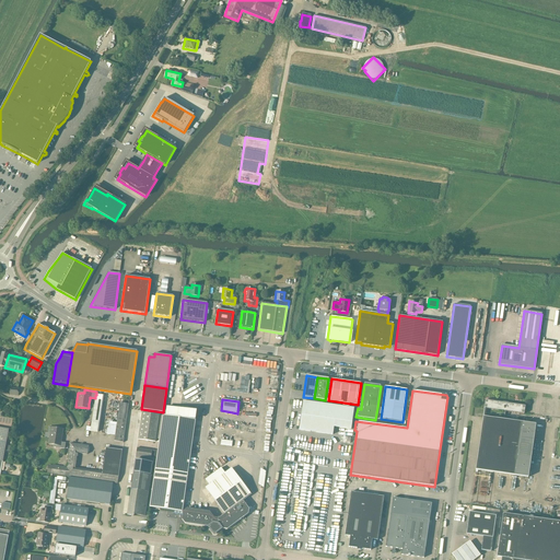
[(525,406),(486,400),(485,408),(502,411),(501,420),(482,417),(477,457),(475,470),(515,476),(528,478),(536,424),(504,420),(505,411),(524,413),(525,406)]
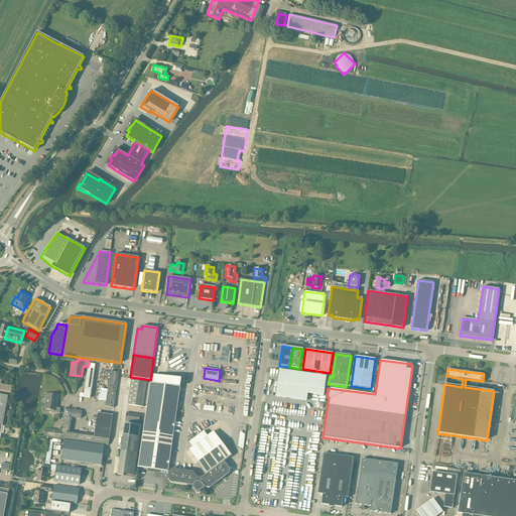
[(307,394),(327,396),(328,388),(325,387),(327,376),(279,370),(275,396),(306,400),(307,394)]
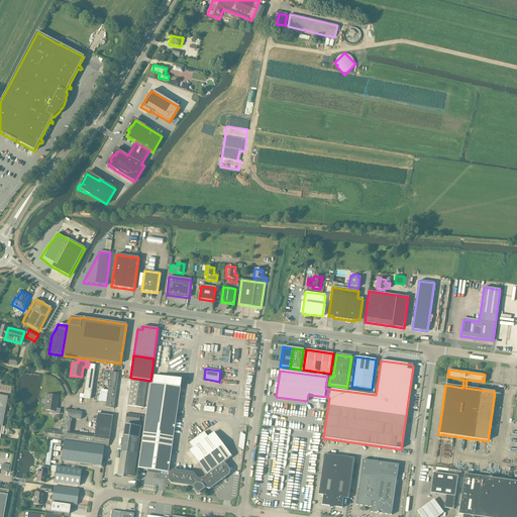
[(114,408),(119,374),(111,372),(105,407),(114,408)]
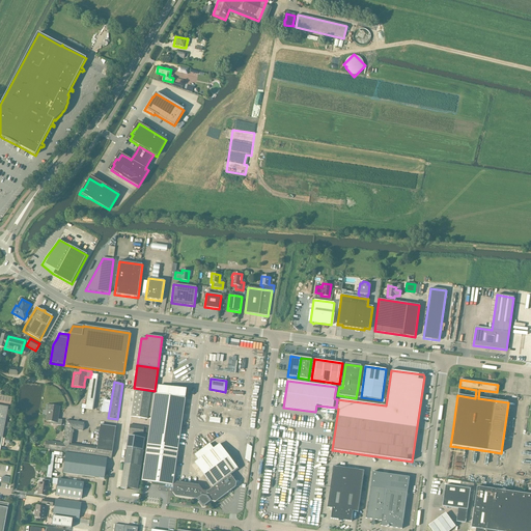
[(148,434),(142,481),(165,484),(165,487),(173,488),(173,486),(173,485),(172,485),(179,434),(185,398),(187,390),(158,386),(157,394),(155,394),(148,434)]
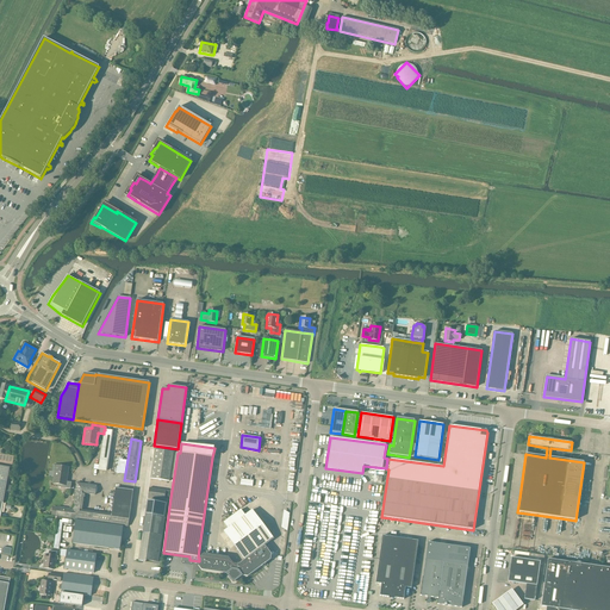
[(169,481),(174,452),(155,449),(150,479),(169,481)]
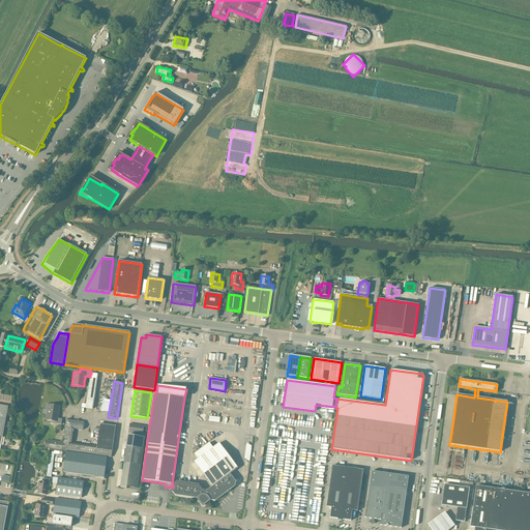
[(8,406),(0,404),(0,436),(3,437),(8,406)]
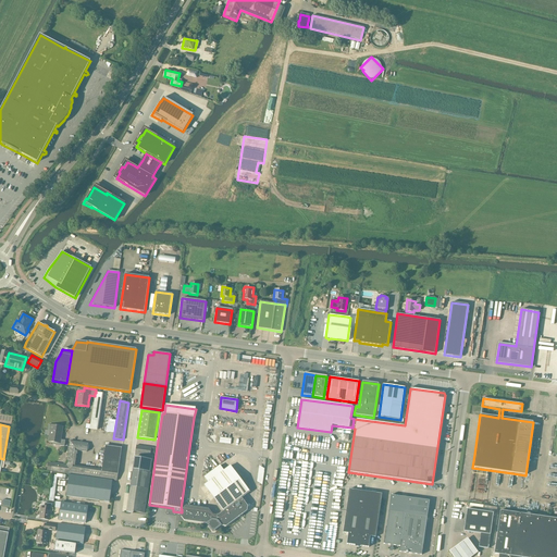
[(64,446),(65,441),(61,441),(62,428),(49,425),(47,435),(49,436),(49,442),(53,443),(53,445),(64,446)]
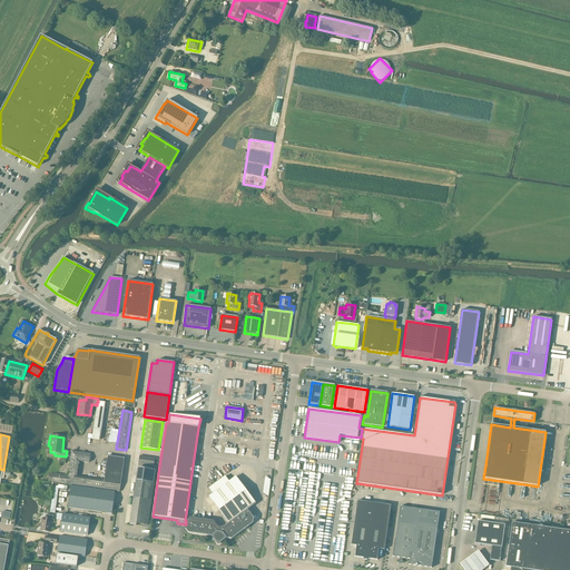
[(71,451),(68,475),(53,474),(52,482),(119,492),(125,459),(108,457),(104,481),(77,477),(79,461),(89,462),(90,454),(71,451)]
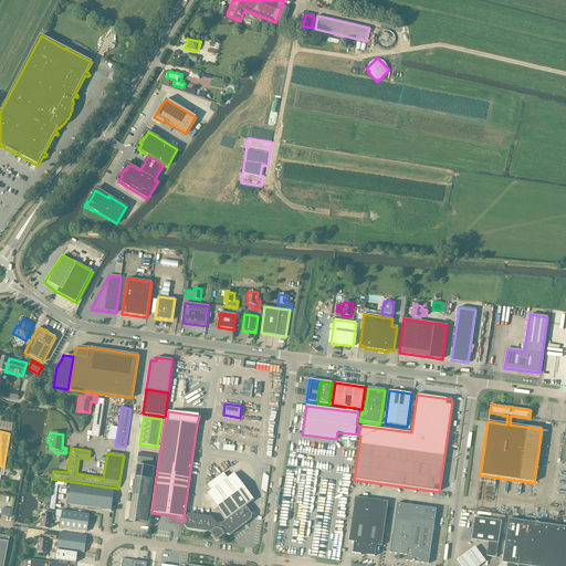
[(137,462),(153,464),(154,456),(138,453),(137,462)]
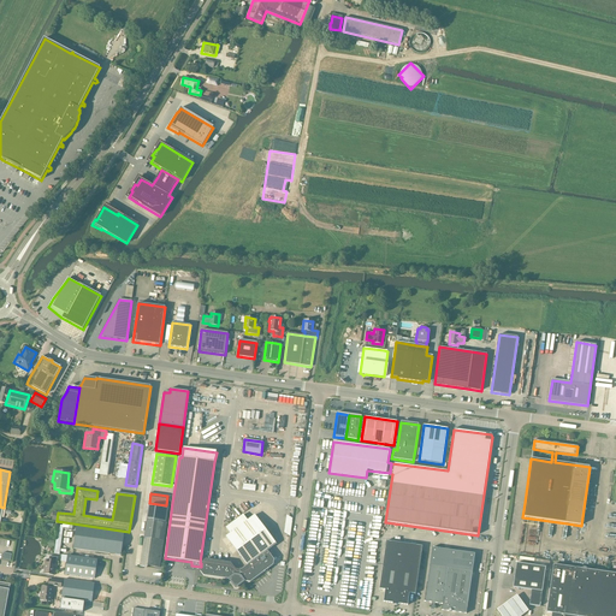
[(148,507),(140,567),(147,568),(148,567),(159,568),(167,509),(148,507)]
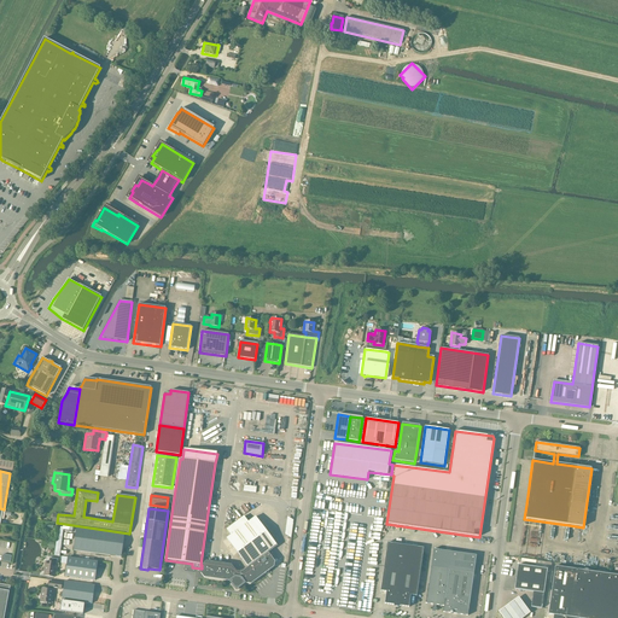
[(274,543),(269,537),(255,517),(248,523),(244,517),(227,530),(231,536),(227,538),(248,566),(245,569),(245,570),(242,572),(235,572),(231,565),(205,563),(202,566),(202,569),(200,575),(204,578),(228,582),(235,592),(246,584),(251,584),(274,567),(275,563),(268,553),(277,547),(274,543)]
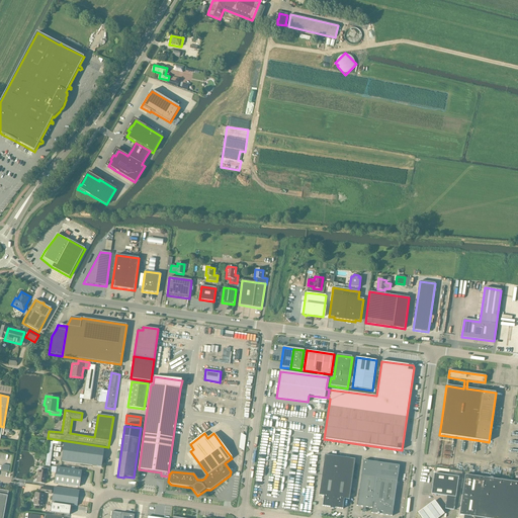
[(101,467),(104,447),(64,441),(62,461),(101,467)]
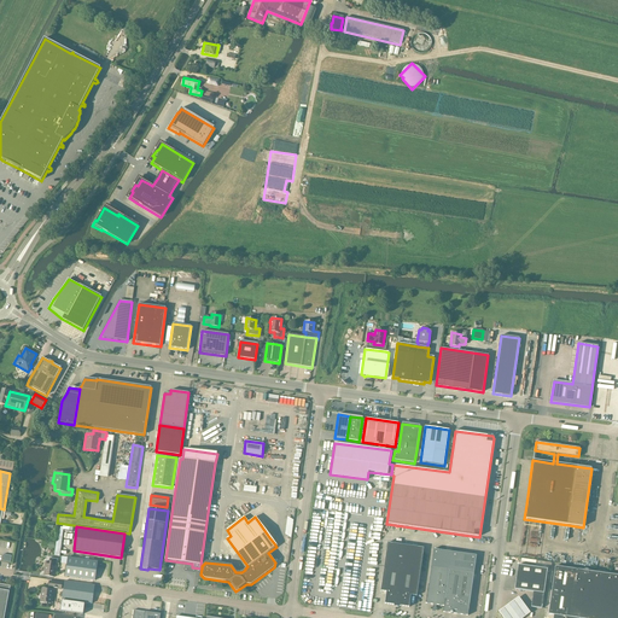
[(350,537),(345,579),(373,583),(379,541),(350,537)]
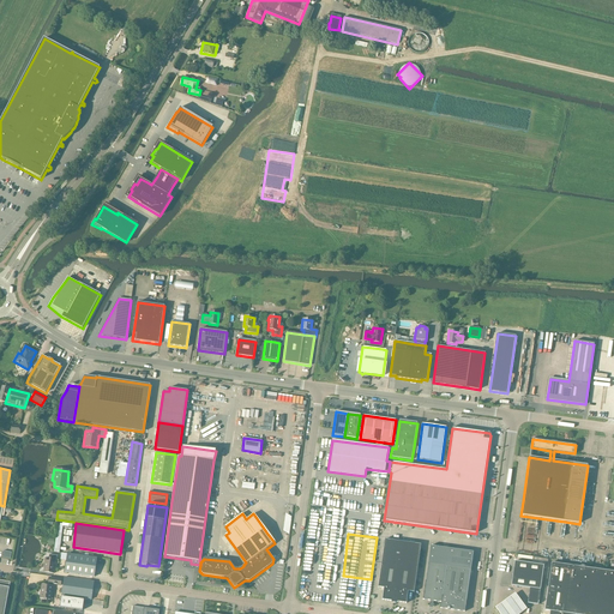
[(408,591),(414,593),(421,545),(385,540),(378,588),(384,588),(383,600),(407,603),(408,591)]
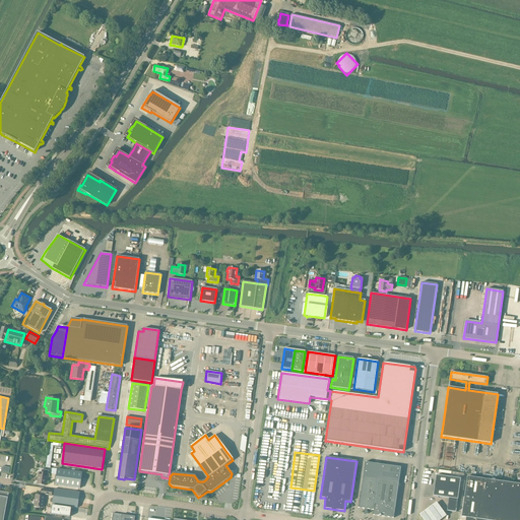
[(365,462),(363,477),(361,493),(358,508),(374,510),(373,515),(393,518),(395,508),(400,467),(365,462)]
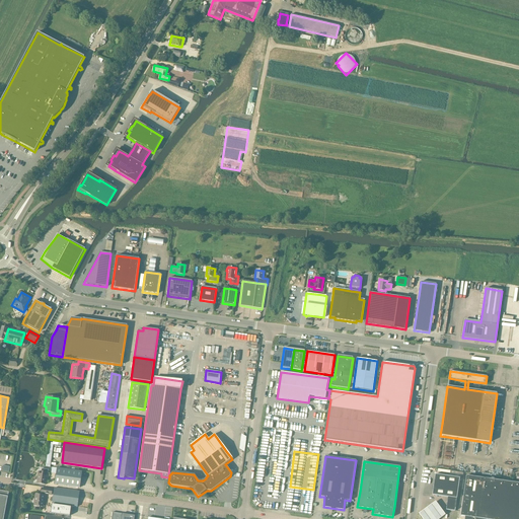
[(48,473),(49,469),(42,468),(42,472),(39,471),(36,484),(46,485),(47,473),(48,473)]
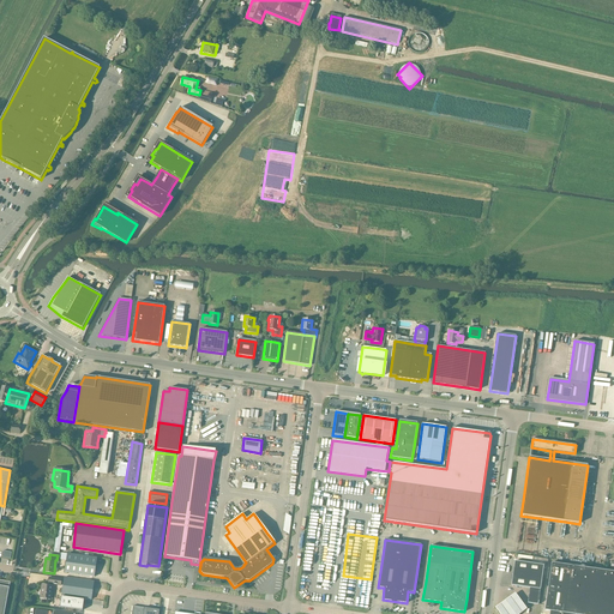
[(95,577),(97,558),(67,554),(65,573),(95,577)]
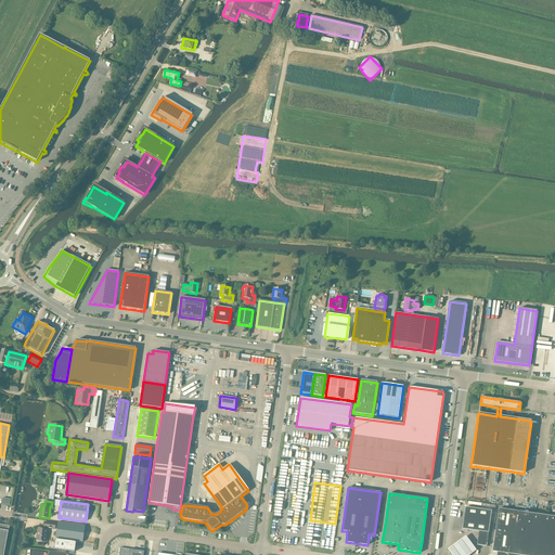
[(462,529),(488,533),(491,512),(465,507),(462,529)]
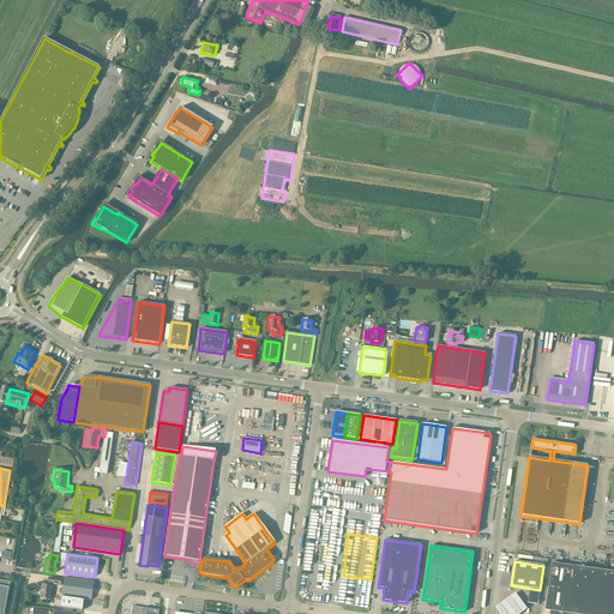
[(613,613),(613,572),(552,564),(545,611),(549,612),(549,613),(613,613)]
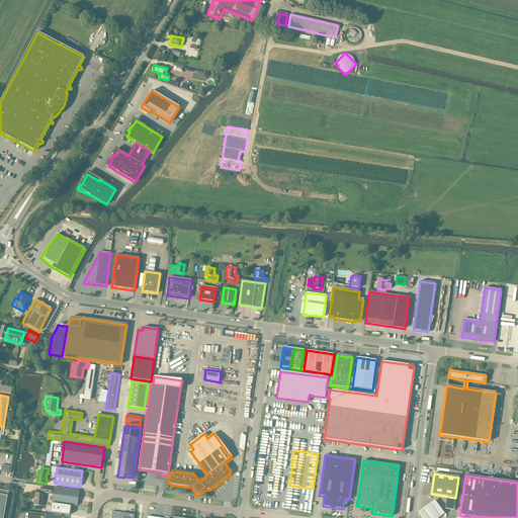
[(35,494),(34,505),(42,506),(42,501),(42,499),(44,499),(44,495),(42,495),(44,494),(52,495),(52,489),(41,487),(40,493),(41,493),(41,495),(40,495),(35,494)]
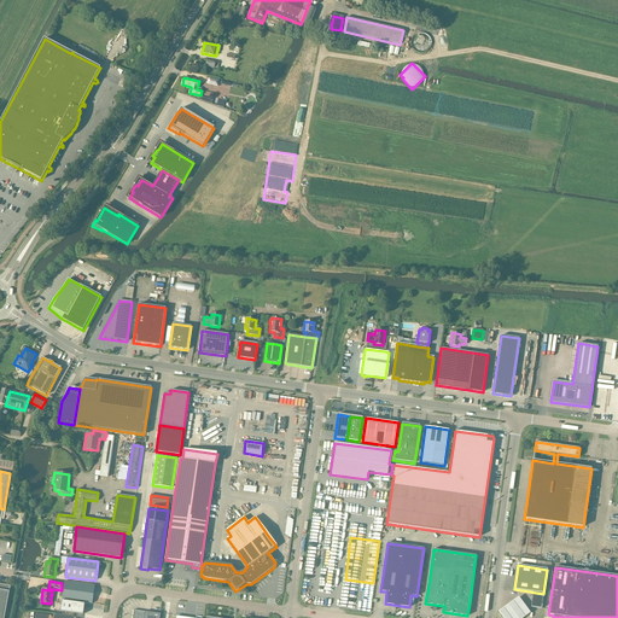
[(92,604),(94,586),(64,582),(62,600),(92,604)]
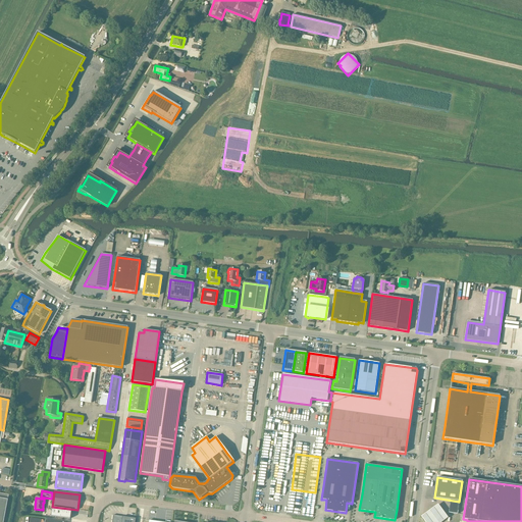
[(0,510),(5,512),(8,496),(0,493),(0,510)]
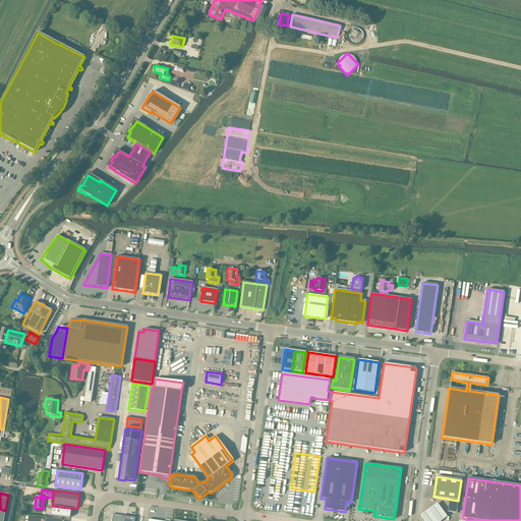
[(441,520),(447,517),(437,504),(420,516),(423,520),(441,520)]
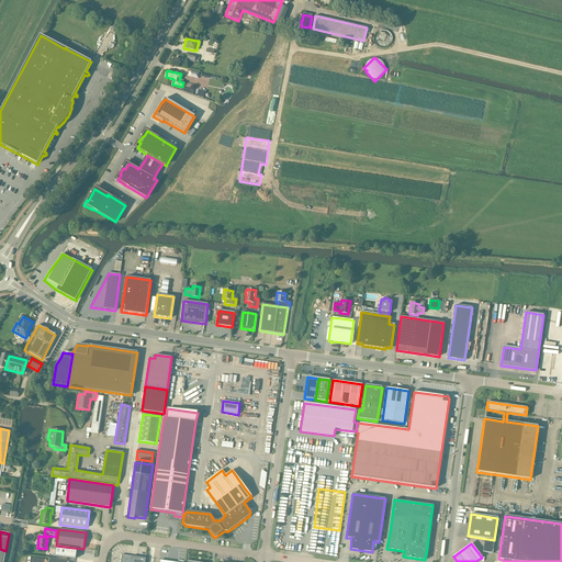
[(77,549),(56,547),(55,557),(76,559),(77,549)]
